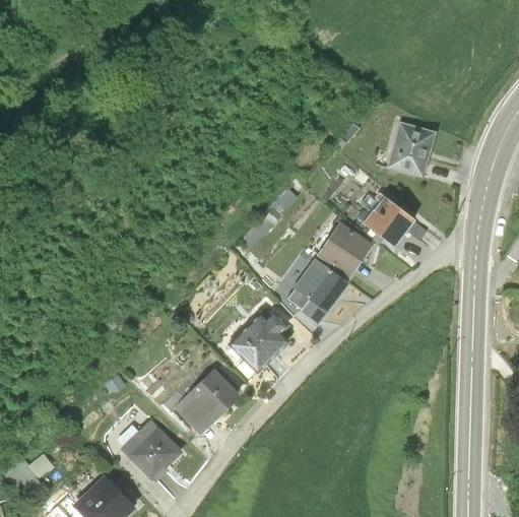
[(437,131),(400,120),(385,166),(422,178),(437,131)]
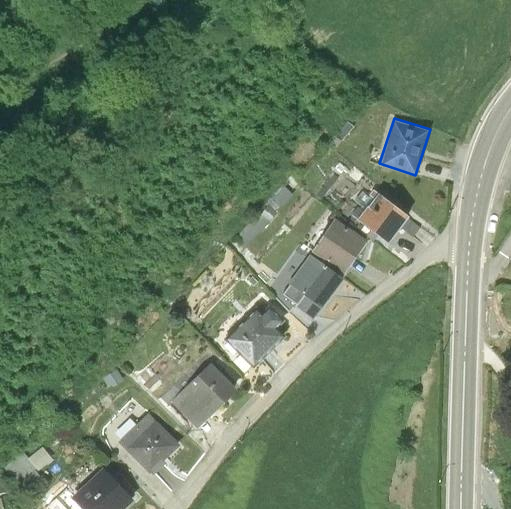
[(408,215),(377,192),(358,219),(389,242),(408,215)]
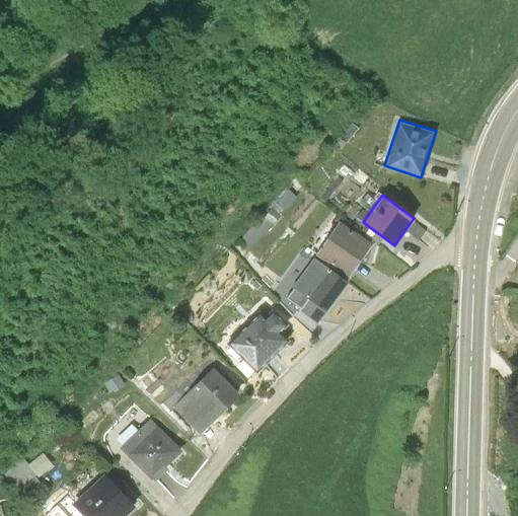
[(372,242),(341,222),(315,254),(350,278),(372,242)]
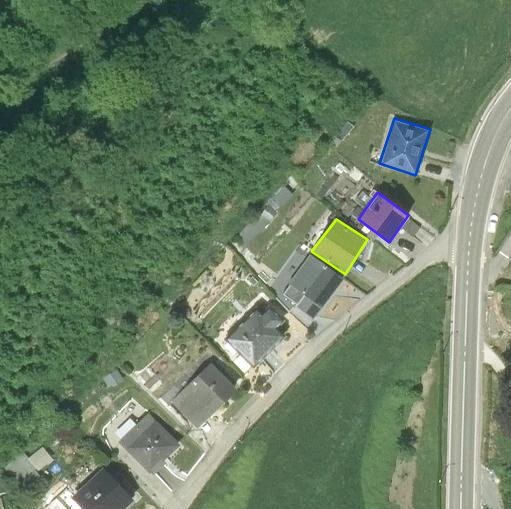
[(344,277),(310,255),(287,284),(322,308),(344,277)]
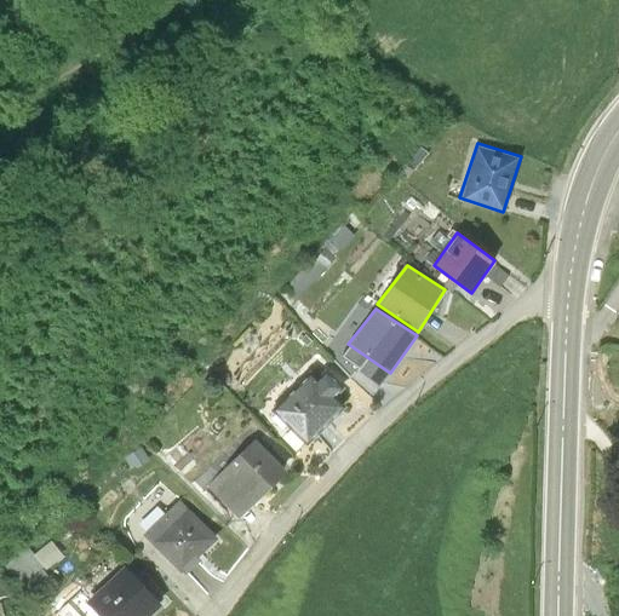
[(343,407),(311,374),(276,408),(307,441),(343,407)]
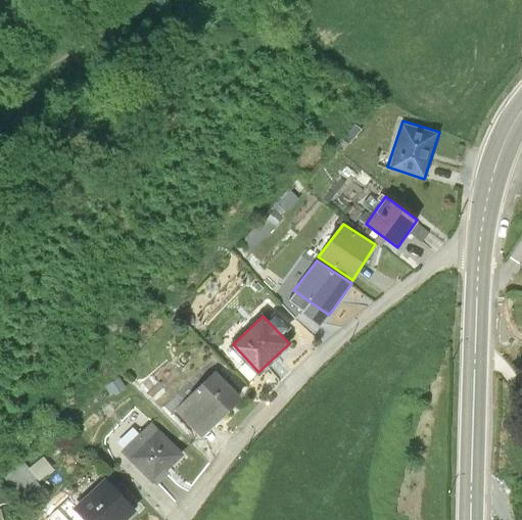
[(241,397),(215,371),(174,411),(201,438),(241,397)]
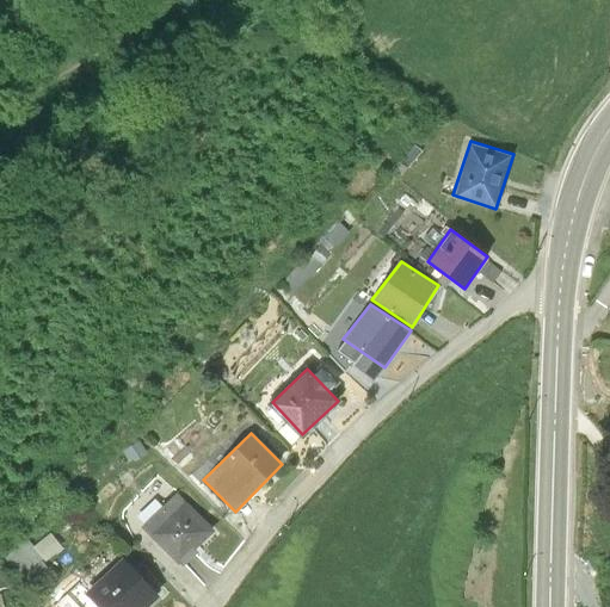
[(213,531),(177,493),(141,525),(177,564),(213,531)]
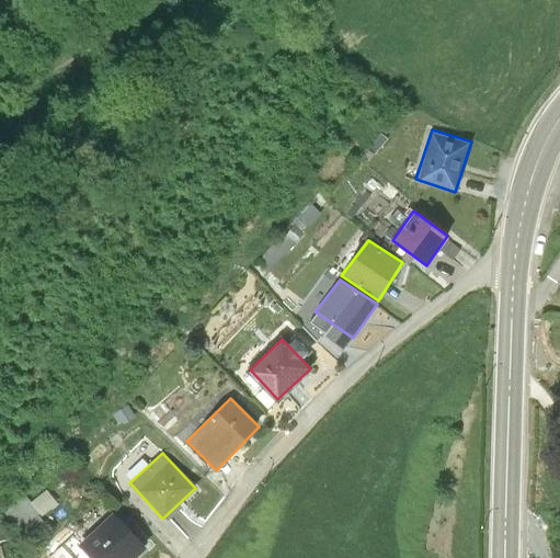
[(25,496),(4,512),(23,537),(45,521),(25,496)]
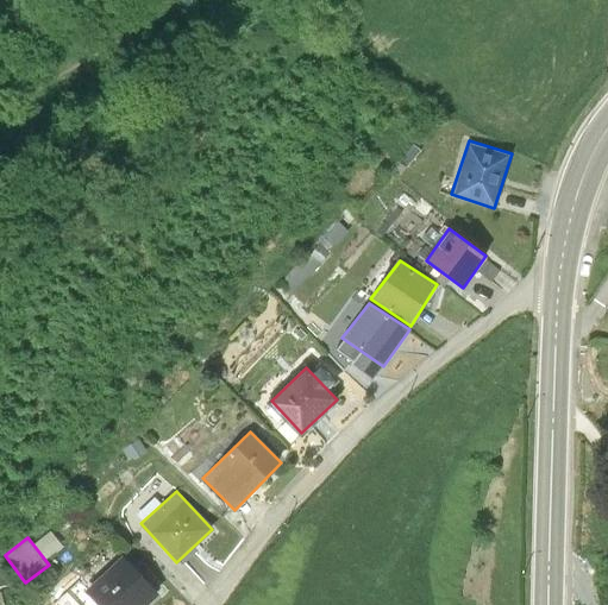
[(149,604),(160,596),(123,556),(85,591),(96,604),(149,604)]
